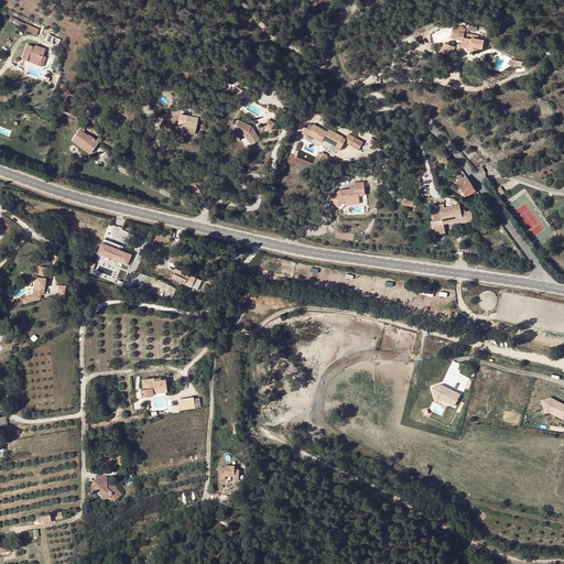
[(28,30),(36,34),(39,31),(25,24),(24,29),(28,30)]
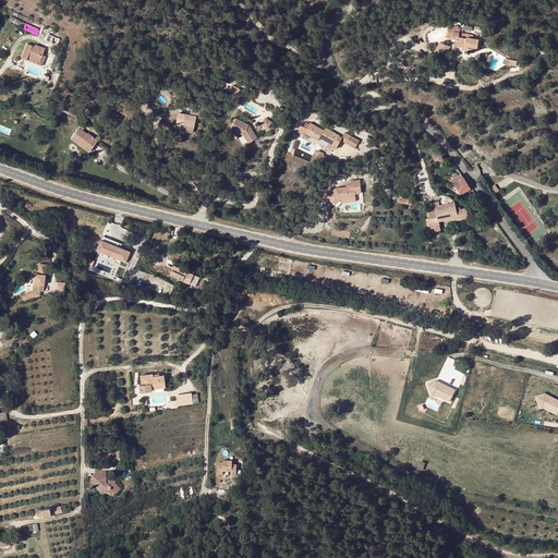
[(447,37),(452,38),(453,35),(451,35),(451,31),(463,33),(463,29),(459,28),(459,26),(456,26),(455,27),(449,26),(447,37)]
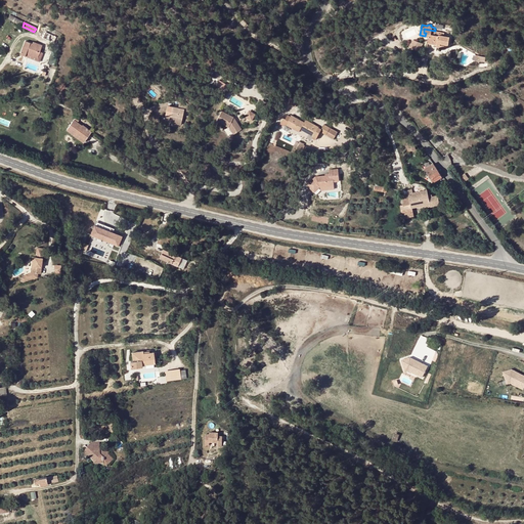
[(448,45),(450,37),(440,35),(434,34),(435,31),(424,29),(424,33),(426,33),(425,36),(429,37),(427,47),(437,49),(437,47),(438,43),(440,43),(440,47),(447,49),(448,45)]
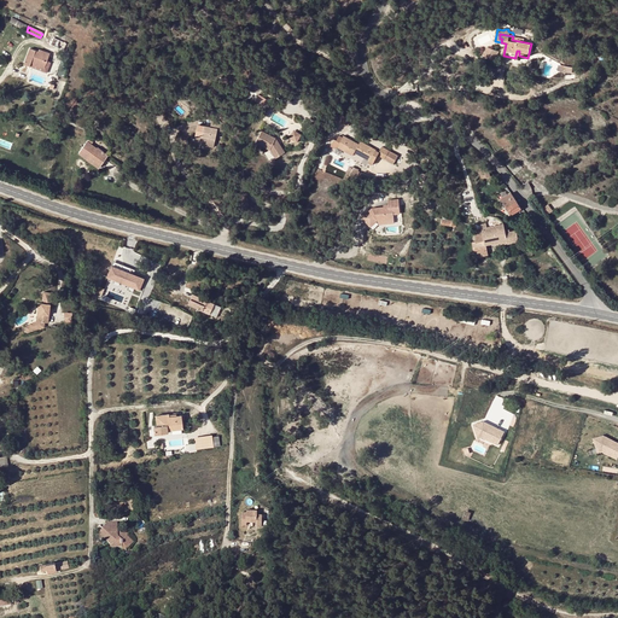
[(57,47),(64,50),(66,44),(60,41),(54,39),(52,45),(57,47)]
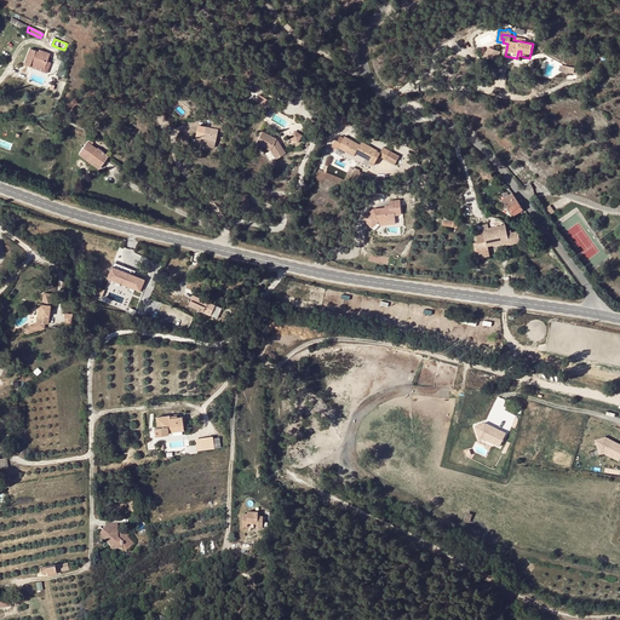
[(32,63),(45,68),(47,62),(50,53),(40,50),(39,52),(30,49),(24,64),(30,67),(32,63)]
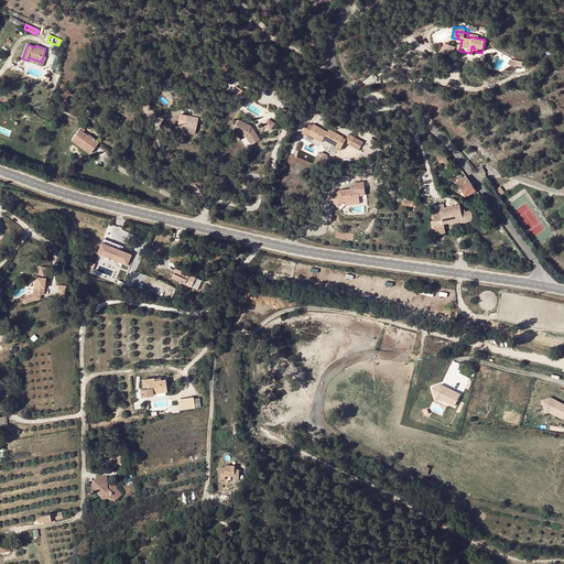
[(445,50),(444,52),(451,55),(456,47),(451,44),(446,51),(445,50)]
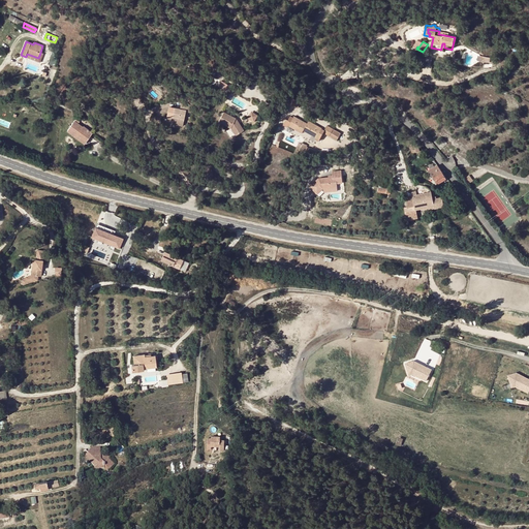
[(40,62),(44,54),(40,53),(38,58),(27,54),(26,57),(40,62)]
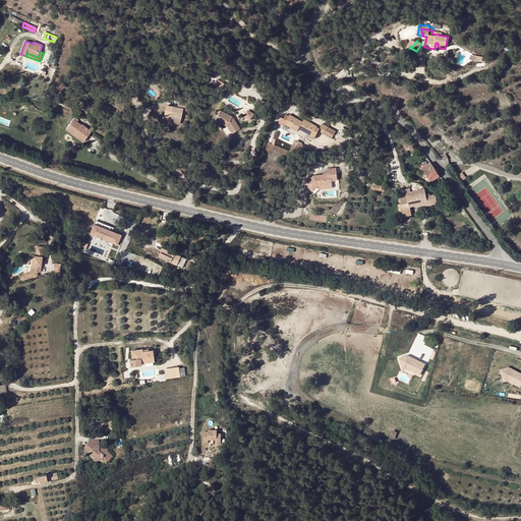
[(287,103),(294,106),(296,100),(289,97),(287,103)]
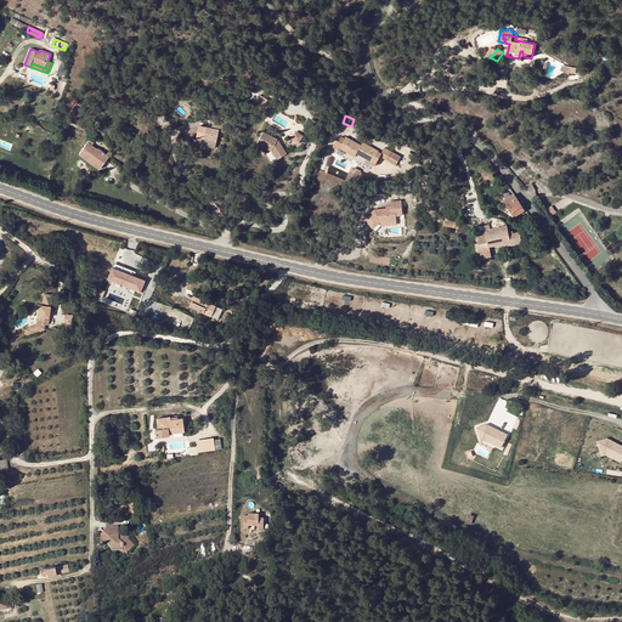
[(202,143),(214,147),(219,131),(225,134),(227,125),(214,122),(213,128),(202,125),(201,130),(203,130),(202,134),(197,133),(196,137),(196,140),(203,141),(202,143)]
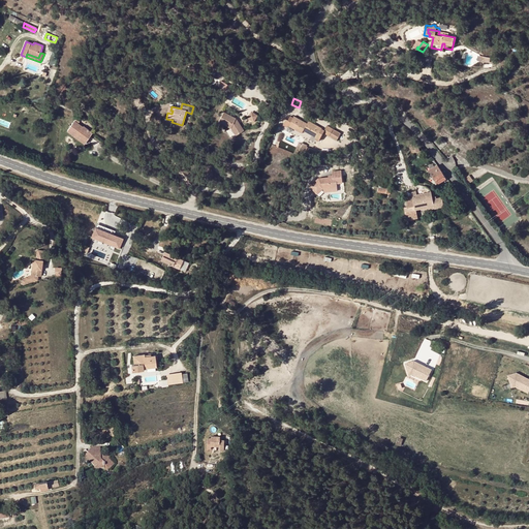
[(255,122),(257,114),(249,112),(247,120),(255,122)]
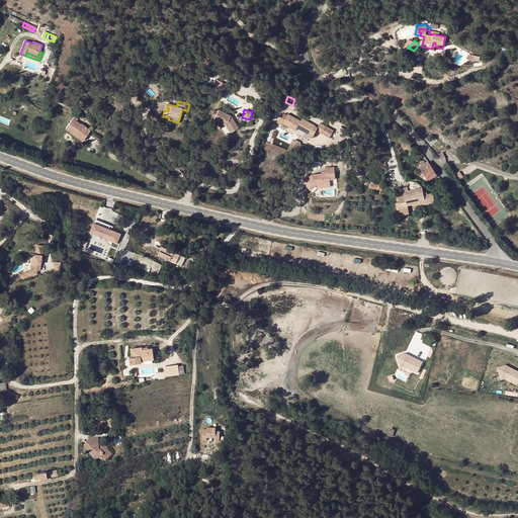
[(232,114),(219,110),(217,120),(229,124),(235,131),(241,124),(232,114)]
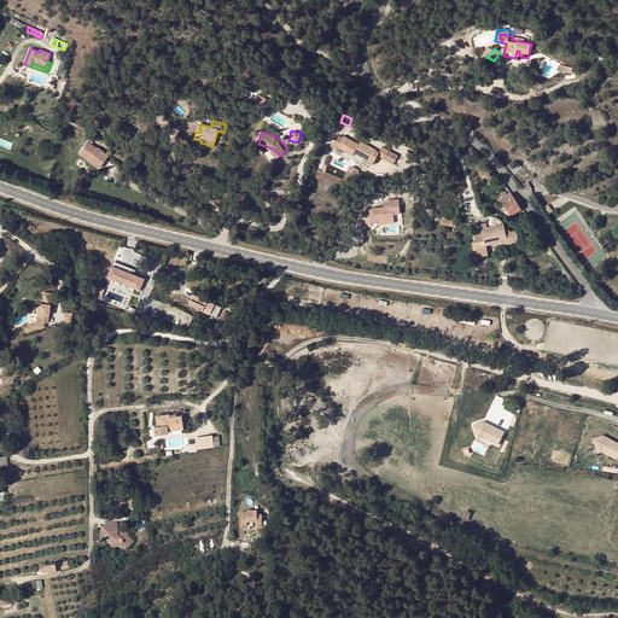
[(202,140),(194,139),(194,136),(191,135),(190,144),(200,146),(200,143),(202,140)]
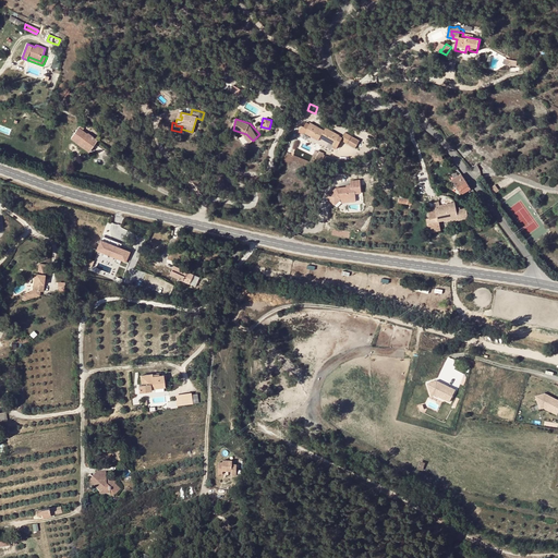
[(341,140),(358,148),(362,141),(346,132),(343,137),(339,135),(340,134),(326,126),(325,130),(311,122),(310,123),(306,122),(304,126),(302,125),(299,132),(304,135),(305,133),(319,141),(320,137),(335,145),(334,147),(337,148),(341,140)]
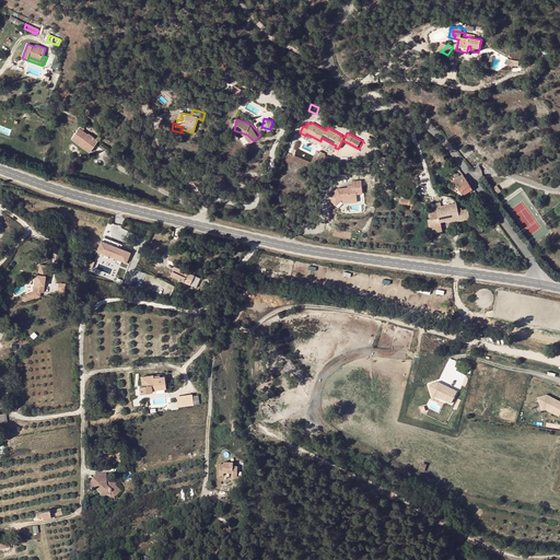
[(95,144),(98,141),(89,133),(88,135),(79,128),(71,139),(79,144),(80,142),(89,149),(94,143),(95,144)]
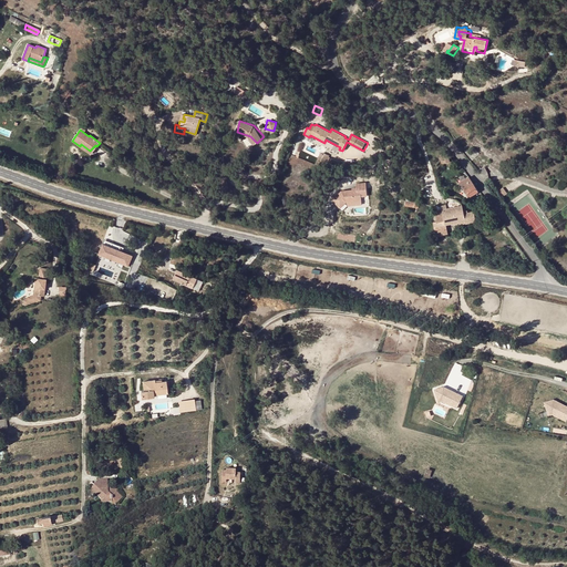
[(80,146),(91,155),(96,146),(95,145),(90,151),(81,144),(80,146)]
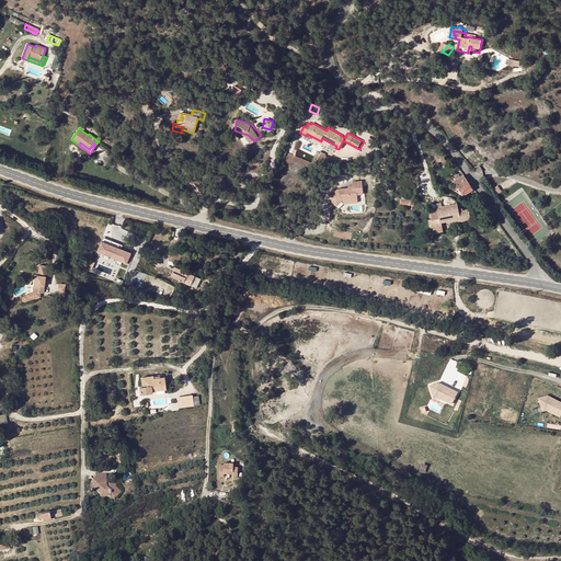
[(466,147),(461,152),(468,159),(474,152),(468,146),(467,148),(466,147)]
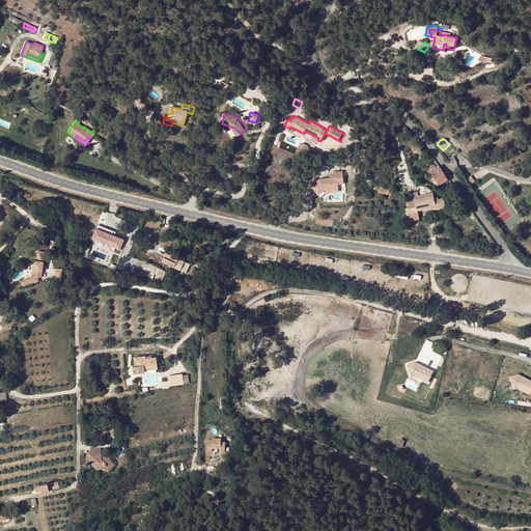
[(431,171),(440,185),(448,179),(440,166),(431,171)]
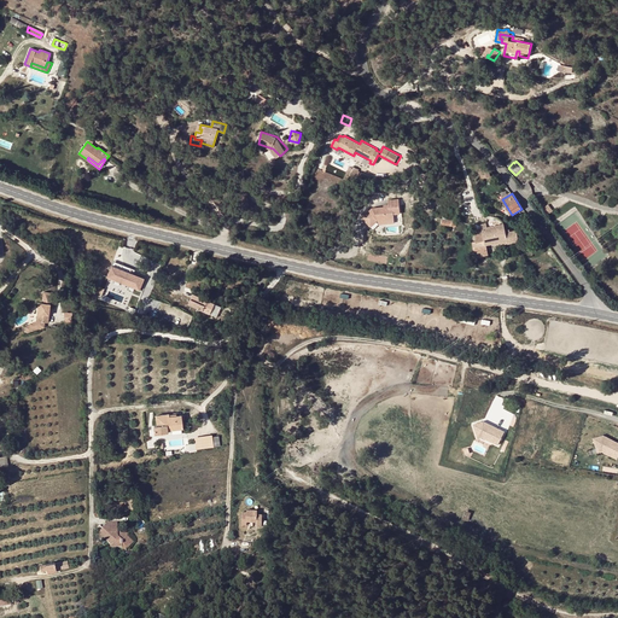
[(371,208),(361,220),(372,228),(378,221),(395,219),(394,215),(400,214),(398,198),(388,199),(388,205),(388,207),(383,207),(371,208)]
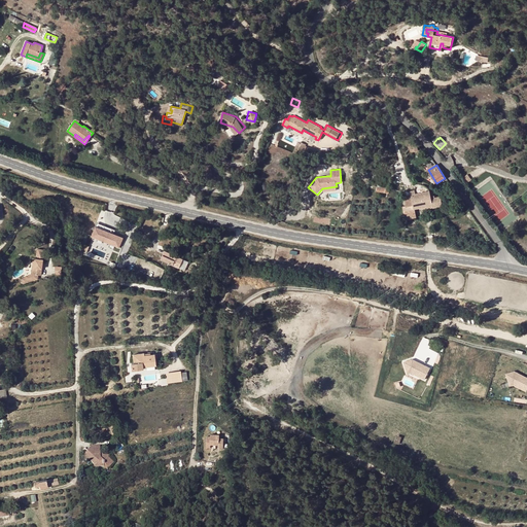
[(468,175),(463,178),(467,183),(472,180),(468,175)]
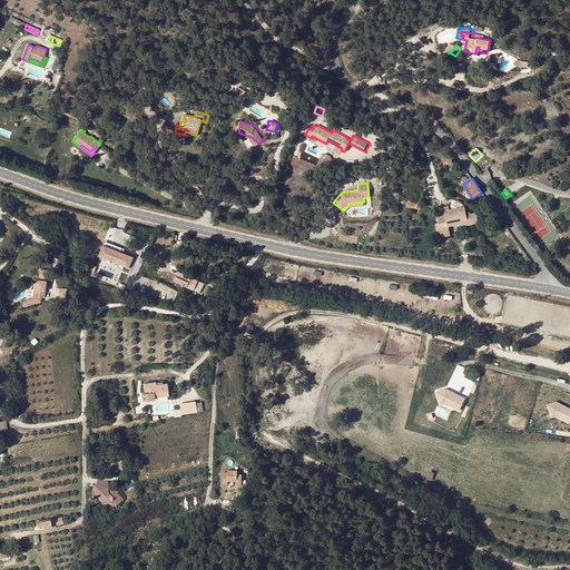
[(465,206),(449,209),(449,206),(444,207),(444,210),(438,213),(440,223),(435,224),(435,225),(439,237),(451,235),(449,226),(462,223),(462,226),(479,223),(477,213),(467,214),(465,206)]
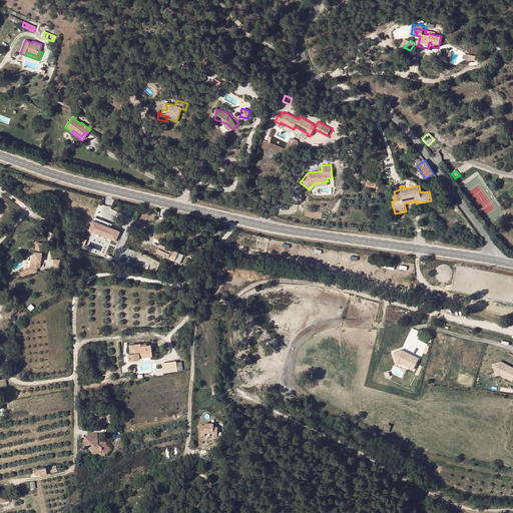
[(87,230),(115,240),(119,230),(90,220),(87,230)]
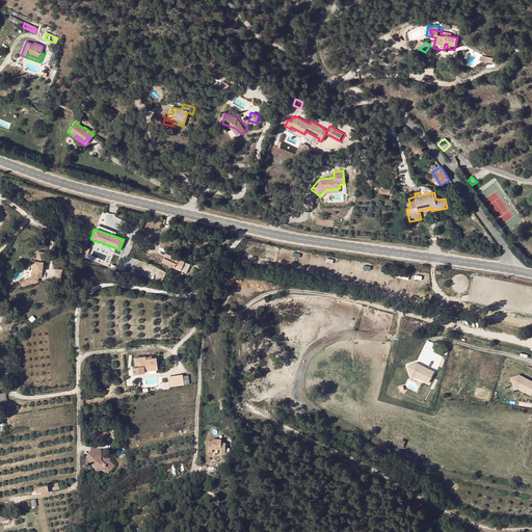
[(150,250),(147,258),(158,262),(161,255),(150,250)]
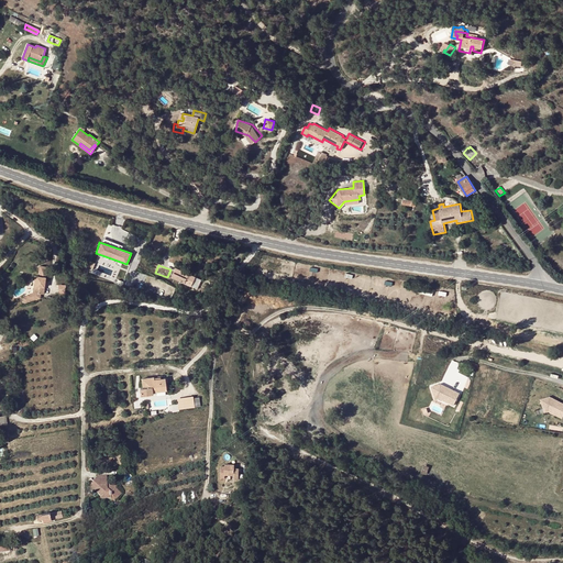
[(34,294),(33,294),(28,297),(30,302),(35,299),(36,300),(40,299),(41,295),(43,296),(44,288),(43,288),(43,285),(44,285),(46,275),(47,276),(47,268),(39,267),(39,275),(40,275),(40,278),(36,278),(36,283),(34,283),(34,287),(35,287),(34,294)]
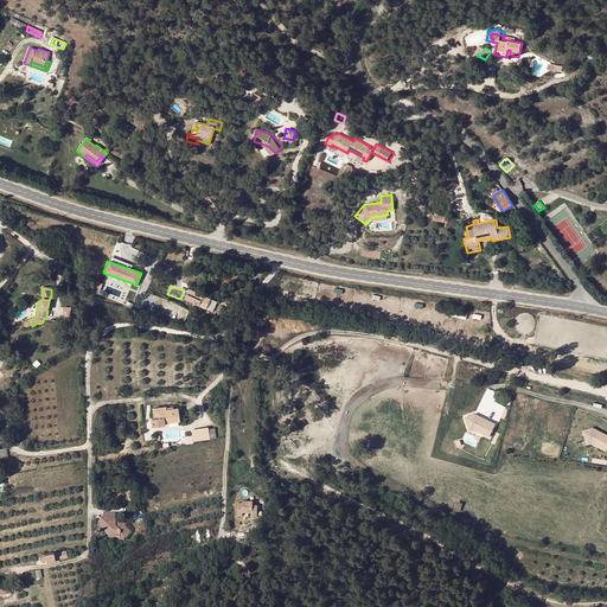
[(211,298),(190,288),(185,298),(206,308),(211,298)]
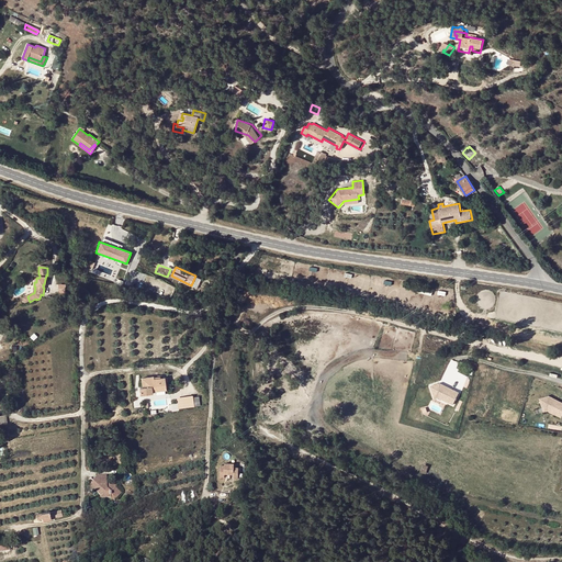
[(155,391),(156,393),(166,392),(165,378),(154,379),(154,377),(141,378),(142,384),(143,384),(144,388),(139,388),(141,394),(153,393),(153,392),(155,391)]
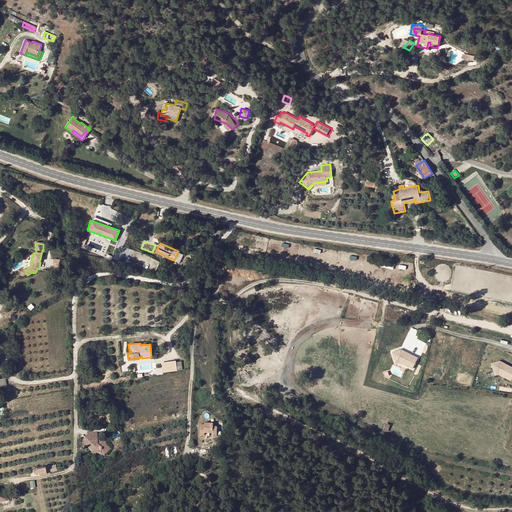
[(398,356),(390,359),(393,369),(397,367),(407,371),(406,373),(410,376),(415,365),(398,356)]
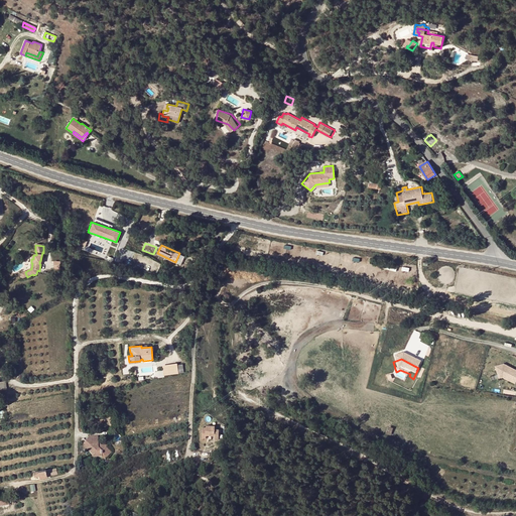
[(162,365),(164,375),(178,373),(177,363),(162,365)]
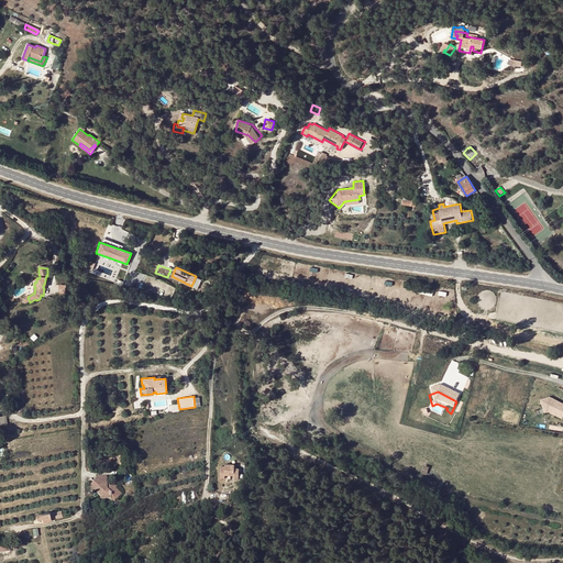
[(562,408),(547,400),(538,404),(542,414),(547,412),(556,417),(555,419),(560,421),(562,416),(562,408)]
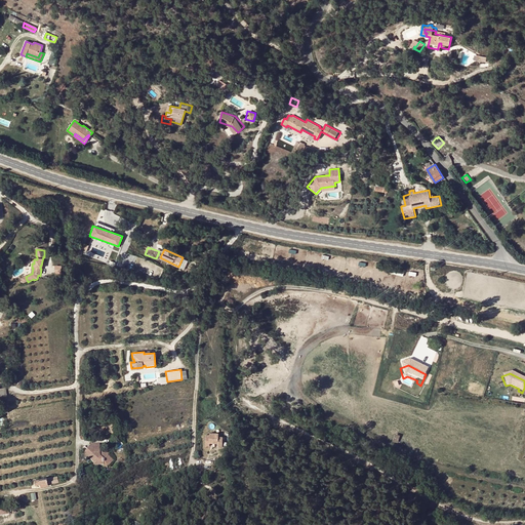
[(219,434),(219,431),(210,431),(210,433),(207,433),(207,444),(212,444),(211,441),(219,440),(219,443),(225,443),(224,433),(219,434)]
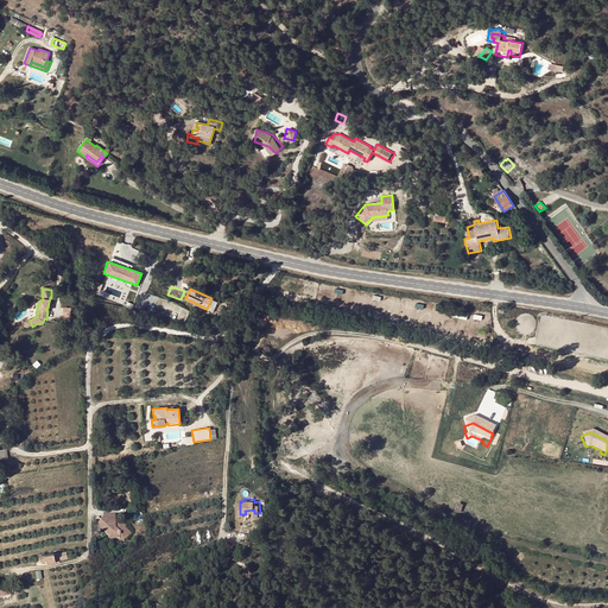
[(97,531),(103,531),(109,537),(109,542),(115,542),(115,539),(119,539),(119,542),(124,542),(132,533),(134,533),(134,529),(131,525),(131,521),(125,523),(125,518),(115,518),(115,520),(107,520),(103,517),(97,523),(97,531)]
